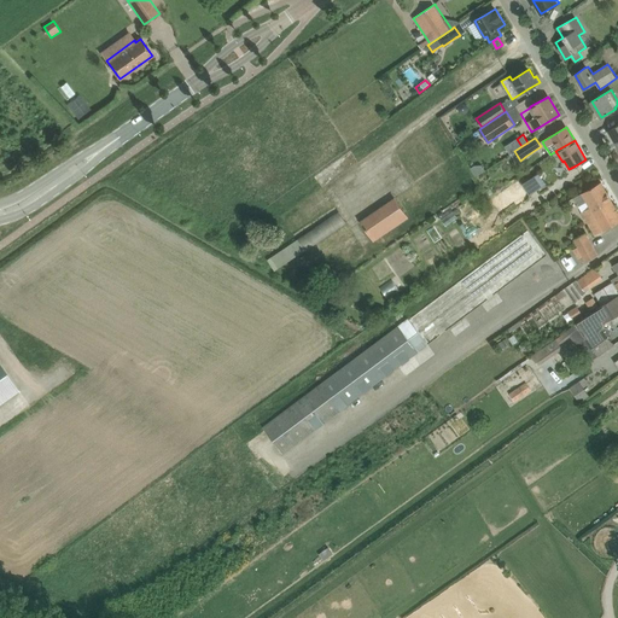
[(474,178),(481,174),(474,165),(470,169),(474,178)]
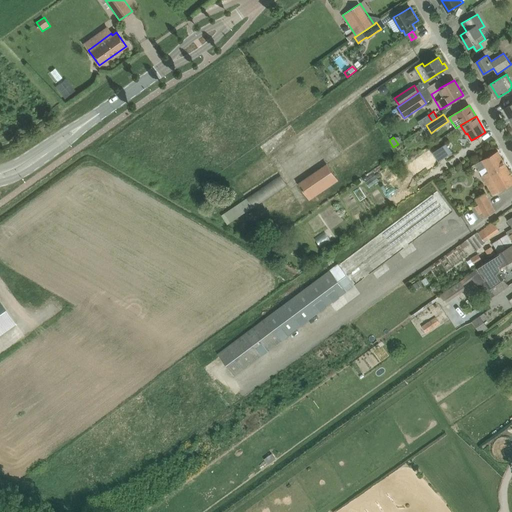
[(438,161),(450,153),(452,152),(446,144),(433,153),(438,161)]
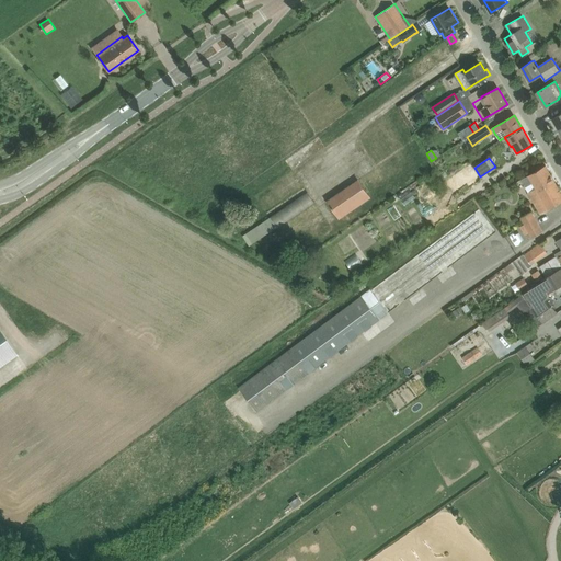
[(528,193),(540,214),(560,202),(560,192),(546,165),(521,179),(529,192),(528,193)]
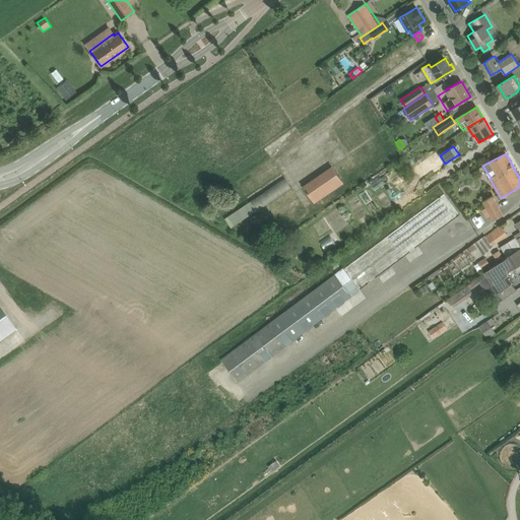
[(347,179),(345,177),(350,174),(345,166),(336,172),(332,166),(303,186),(315,203),(344,183),(343,182),(347,179)]
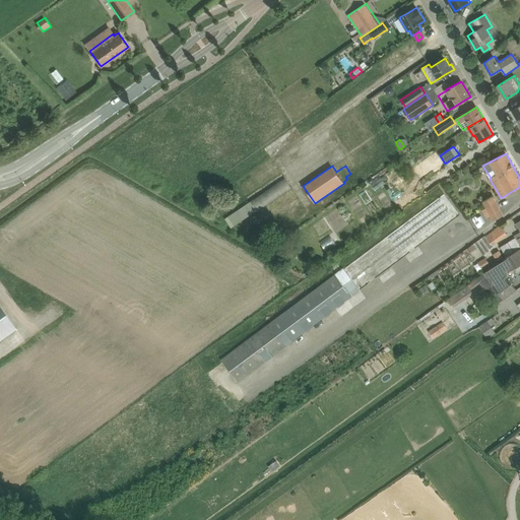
[(286,178),(224,216),(231,226),(291,188),(286,178)]
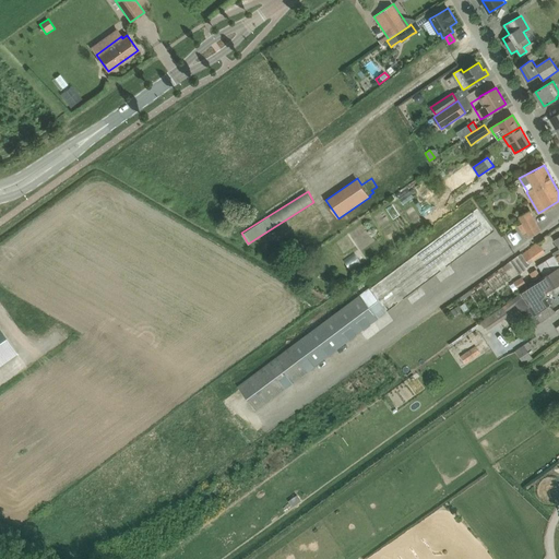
[(360,294),(325,321),(238,387),(256,411),(261,418),(349,353),(343,345),(378,319),(495,230),(477,207),(370,287),(369,285),(359,293),(360,294)]
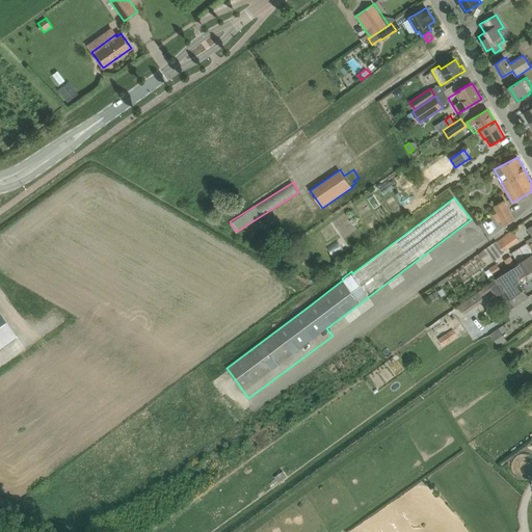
[(504,201),(496,206),(494,207),(497,213),(494,215),(500,228),(514,219),(504,201)]
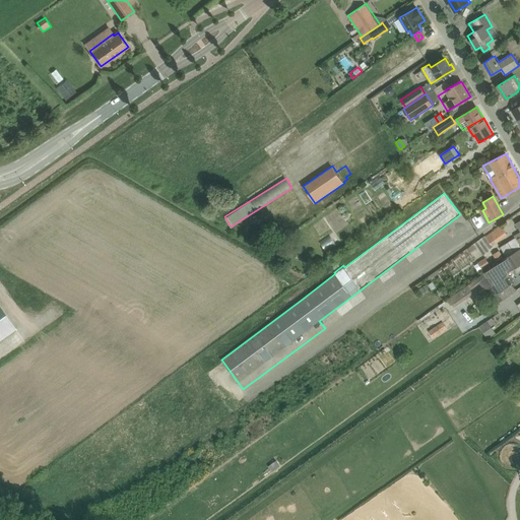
[(507,256),(519,246),(519,220),(516,223),(519,230),(519,232),(514,236),(515,238),(501,247),(507,256)]
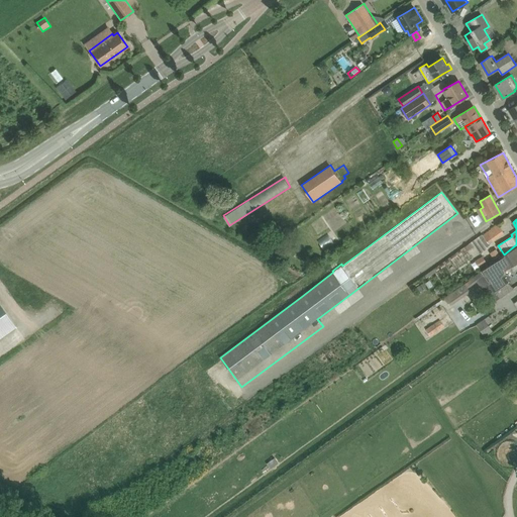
[(498,224),(497,225),(484,234),(483,233),(464,246),(468,251),(473,247),(473,248),(476,246),(476,245),(479,242),(485,250),(488,248),(487,247),(490,244),(490,243),(504,233),(498,224)]
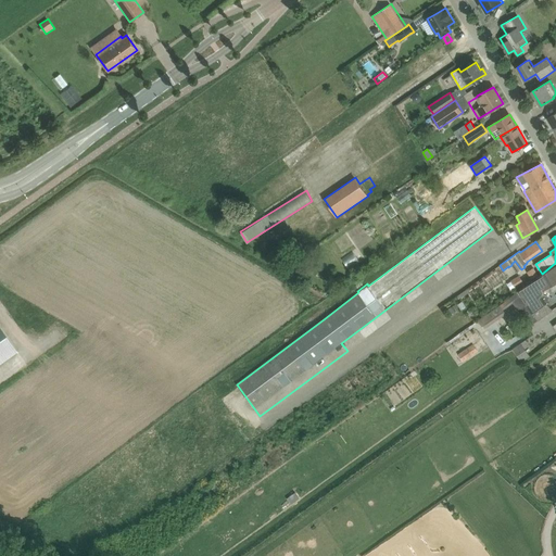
[(348,256),(343,258),(349,266),(353,263),(348,256)]
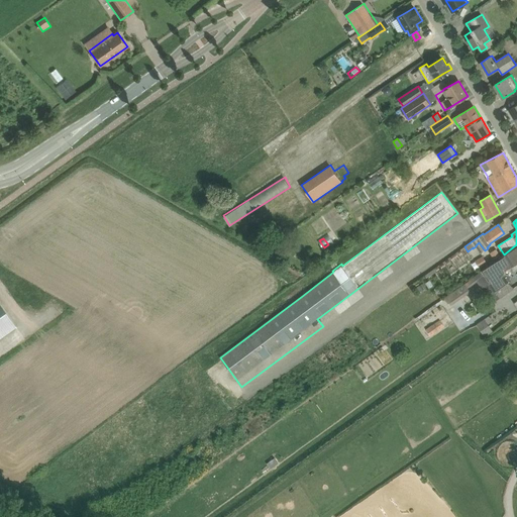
[(498,261),(481,271),(485,276),(501,298),(514,288),(509,282),(512,273),(516,269),(516,244),(504,254),(504,255),(498,259),(498,261)]
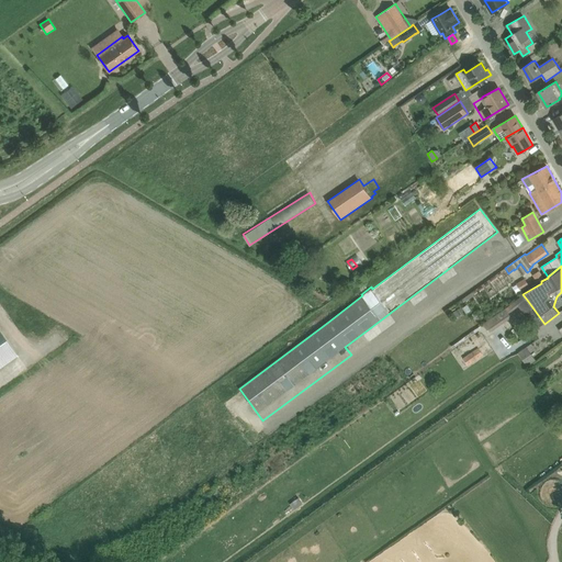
[(544,278),(539,270),(532,274),(538,282),(544,278)]
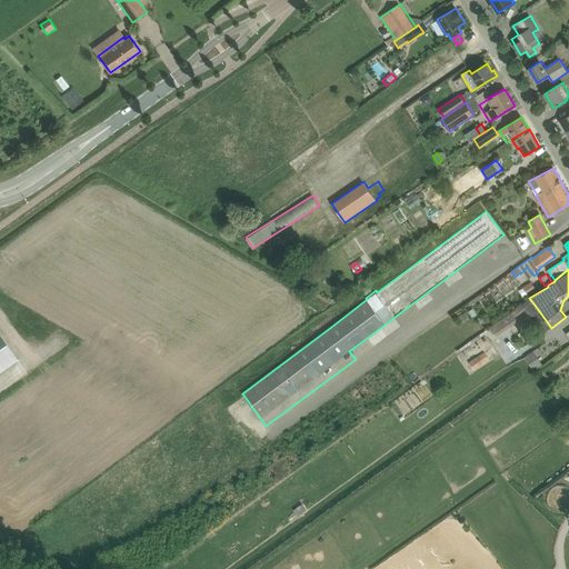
[(528,293),(536,289),(531,282),(523,287),(528,293)]
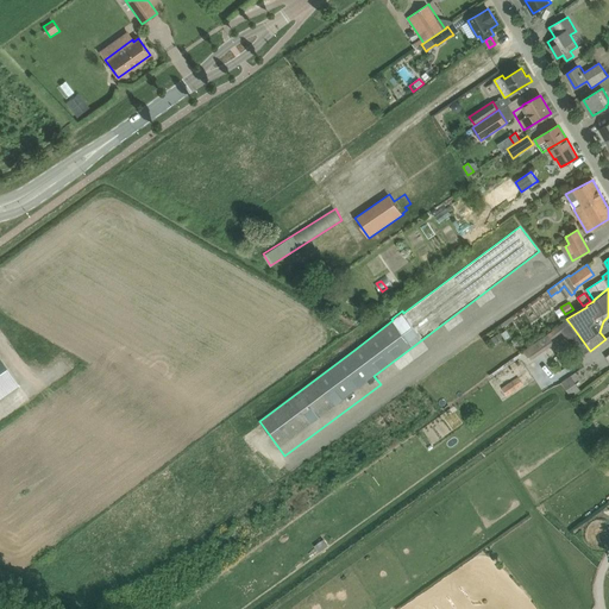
[(501,326),(503,330),(512,324),(509,320),(501,326)]
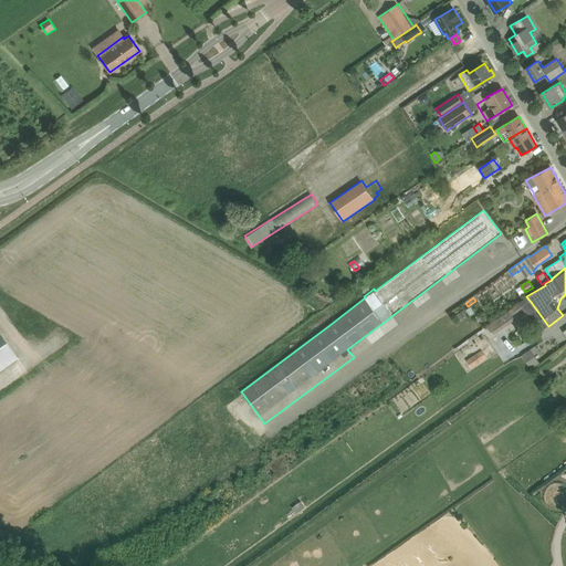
[(509,310),(488,325),(492,332),(514,317),(513,315),(509,310)]
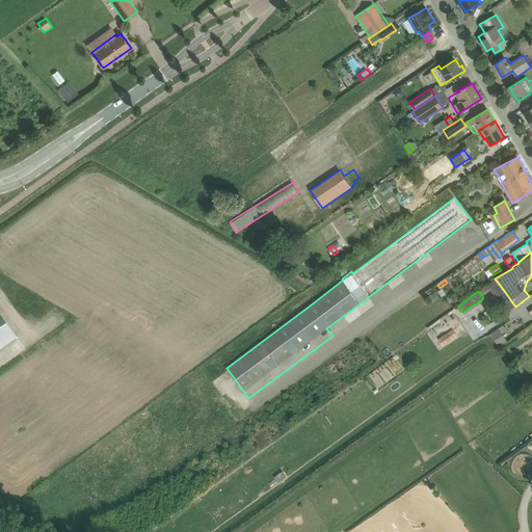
[(437,297),(433,293),(428,296),(432,301),(437,297)]
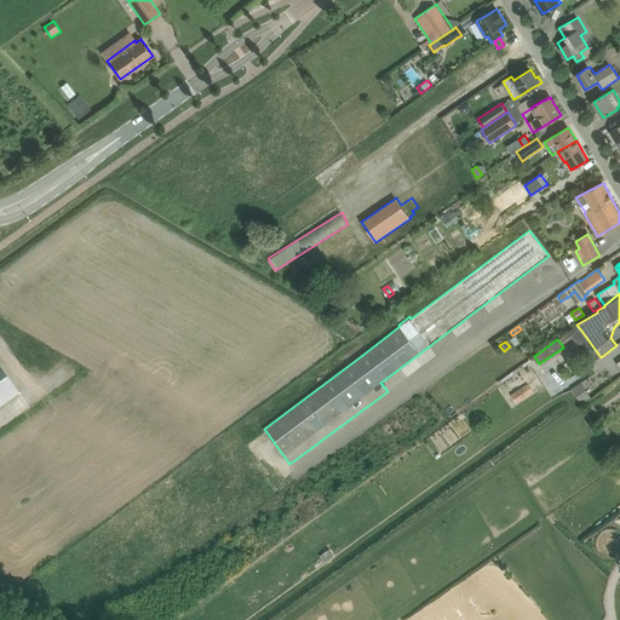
[(0,405),(19,391),(0,363),(0,405)]
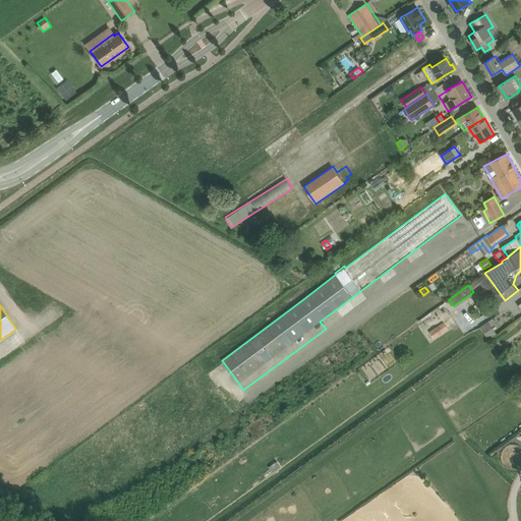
[(488,339),(497,334),(488,322),(480,327),(488,339)]
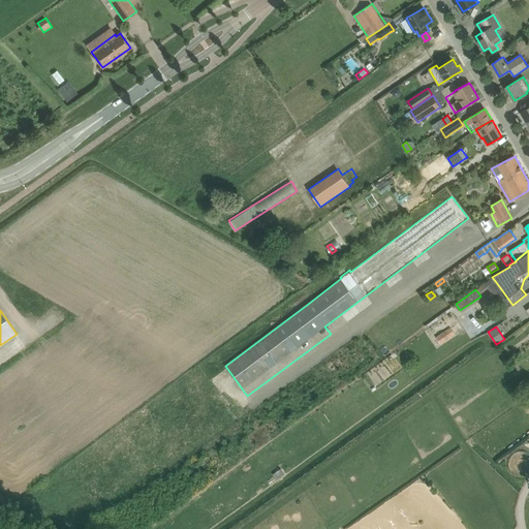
[(440,343),(455,334),(450,328),(436,337),(440,343)]
